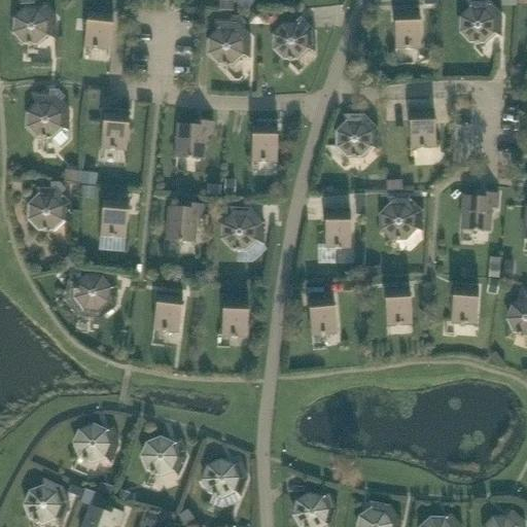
[(501,18),(488,2),(467,1),(467,2),(468,2),(470,9),(460,19),(459,32),(469,42),(473,42),(473,45),(478,45),(478,42),(483,43),(492,34),(499,37),(500,37),(501,18)]
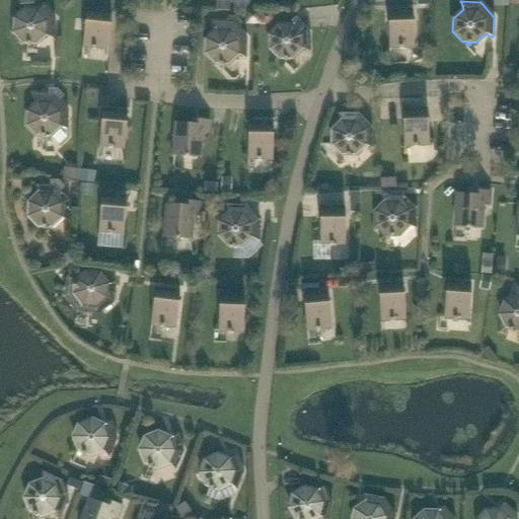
[(54,40),(55,19),(45,6),(38,11),(24,10),(14,19),(13,32),(22,43),(26,44),(26,46),(30,46),(30,44),(35,44),(46,35),(52,39),(52,40),(54,40)]
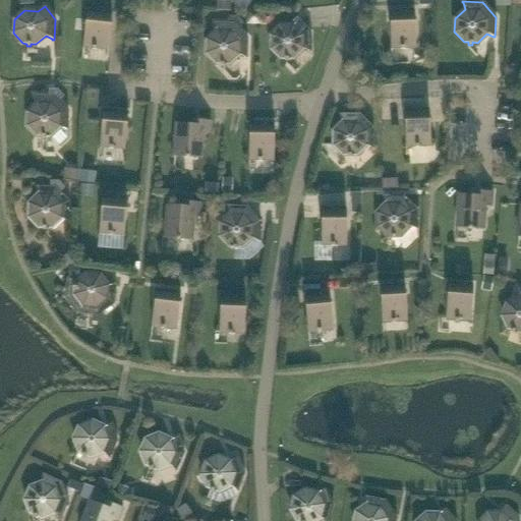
[(108,50),(112,12),(84,9),(83,20),(85,20),(82,47),(92,48),(92,50),(96,50),(96,49),(108,50)]
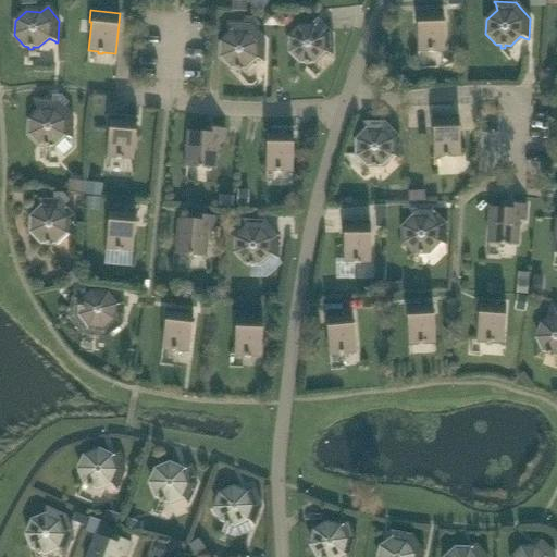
[(431,51),(444,51),(443,10),(413,11),(415,23),(417,23),(418,51),(428,51),(428,52),(431,52),(431,51)]
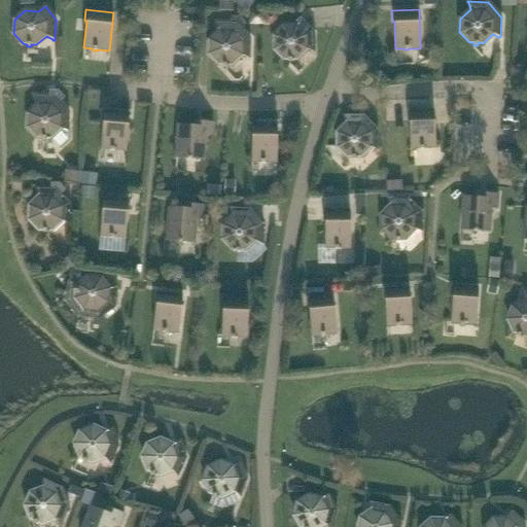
[(253,12),(251,16),(253,22),(258,22),(260,16),(258,12),(253,12)]
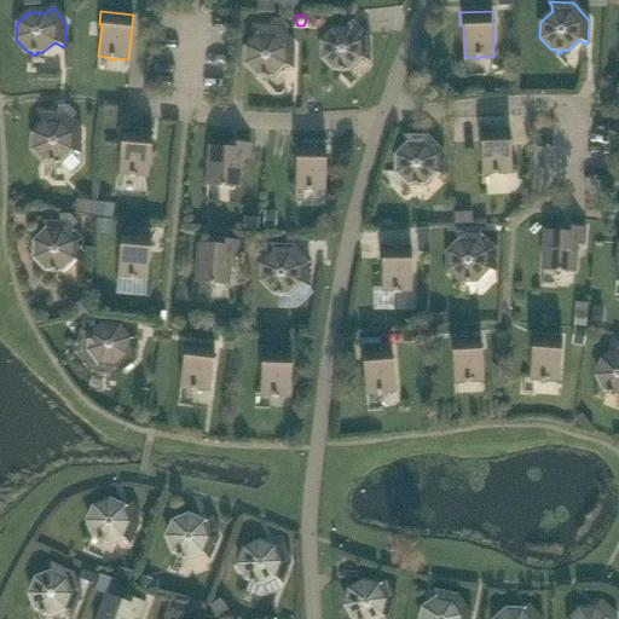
[(323,16),(311,16),(312,28),(318,27),(323,22),(323,16)]
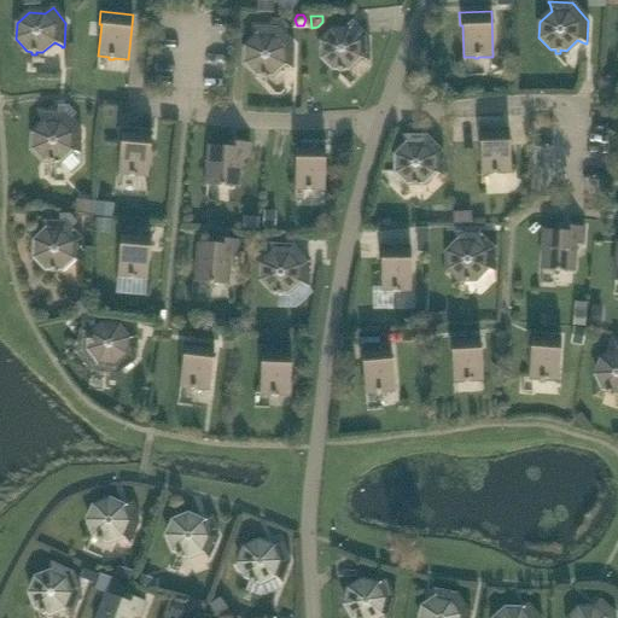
[(369,39),(353,21),(328,21),(328,22),(330,22),(332,30),(321,41),(321,58),(332,69),(338,69),(338,73),(343,73),(343,69),(348,69),(360,58),(367,62),(369,62),(369,39)]
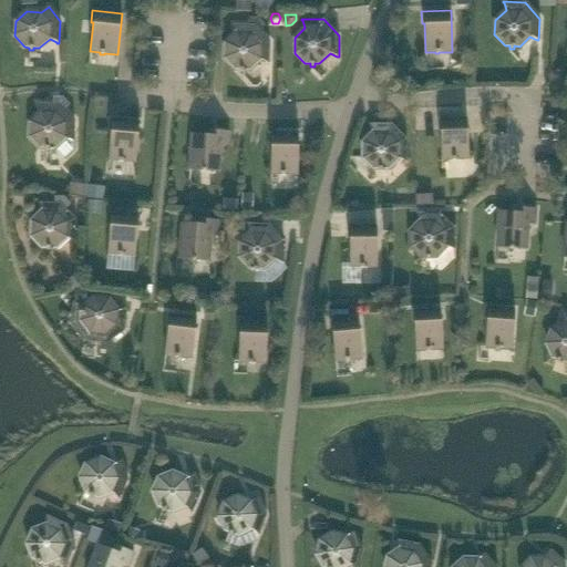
[(269,41),(255,26),(233,24),(233,26),(236,33),(225,43),(225,59),(235,69),(239,69),(239,72),(244,72),(244,69),(249,70),(259,59),(267,63),(268,63),(269,41)]
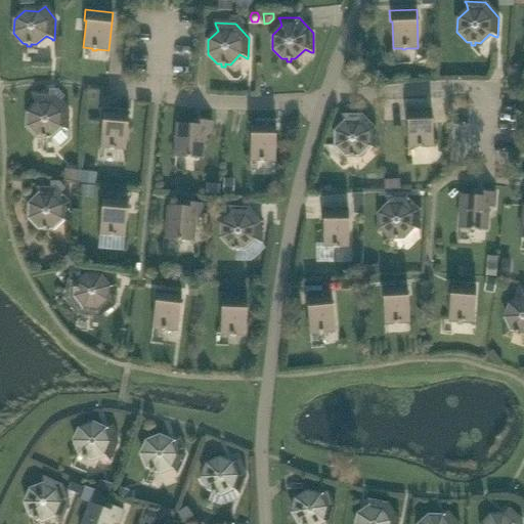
[(69,111),(55,96),(35,95),(35,96),(36,96),(38,103),(28,113),(28,126),(37,136),(42,136),(41,139),(46,139),(46,136),(50,136),(60,127),(67,131),(69,131),(69,111)]
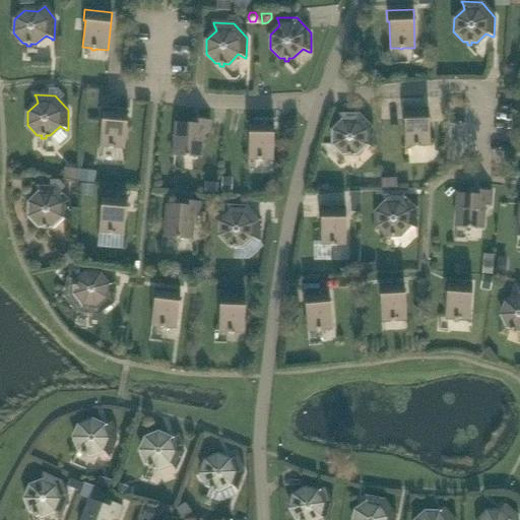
[(417,146),(430,145),(428,108),(401,109),(401,120),(403,120),(404,146),(414,146),(414,147),(417,147),(417,146)]
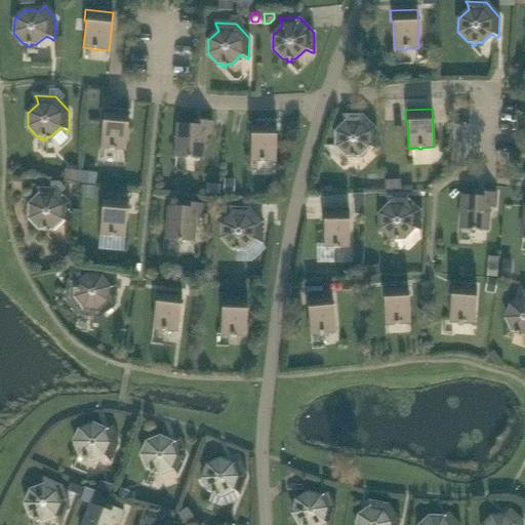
[(125,150),(128,112),(102,110),(101,121),(103,121),(101,148),(110,149),(110,150),(114,151),(114,149),(125,150)]
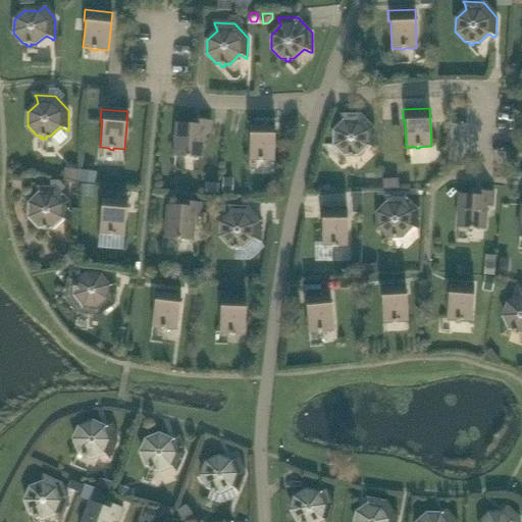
[(375,128),(361,114),(341,114),(341,115),(344,122),(334,132),(334,146),(344,155),(349,155),(349,157),(353,157),(353,155),(357,155),(367,145),(373,148),(373,149),(375,149),(375,128)]
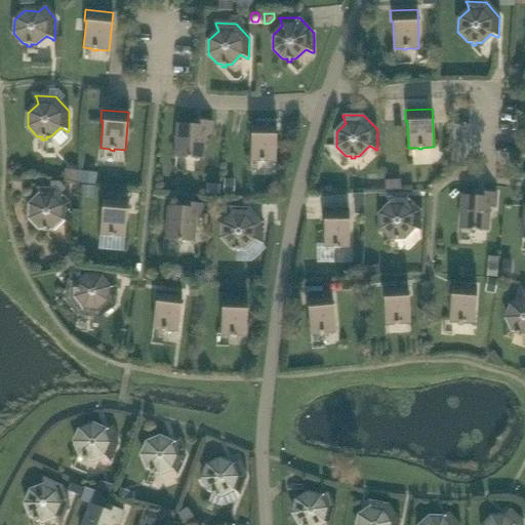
[(210,136),(212,122),(200,121),(200,126),(178,125),(175,156),(184,157),(184,158),(190,159),(190,158),(201,159),(204,135),(210,136)]
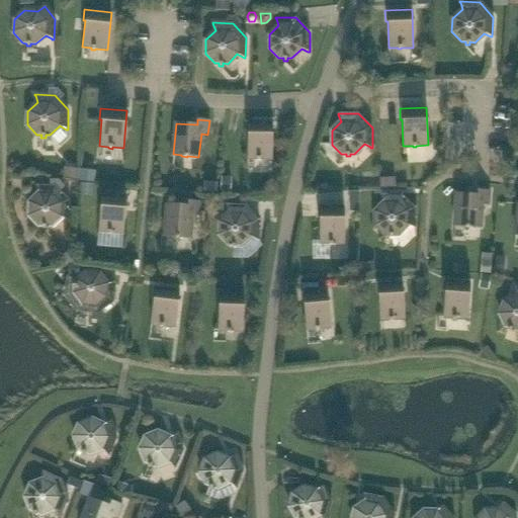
[(272,160),(272,121),(246,121),(246,133),(248,133),(247,159),(256,159),(256,161),(260,161),(260,159),(272,160)]
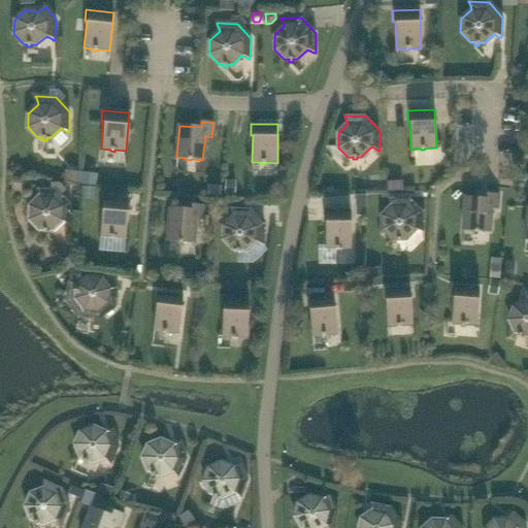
[(71,204),(57,190),(36,189),(36,190),(37,190),(39,197),(29,206),(29,220),(38,230),(43,230),(43,233),(47,233),(47,230),(52,231),(62,221),(68,225),(70,225),(71,204)]
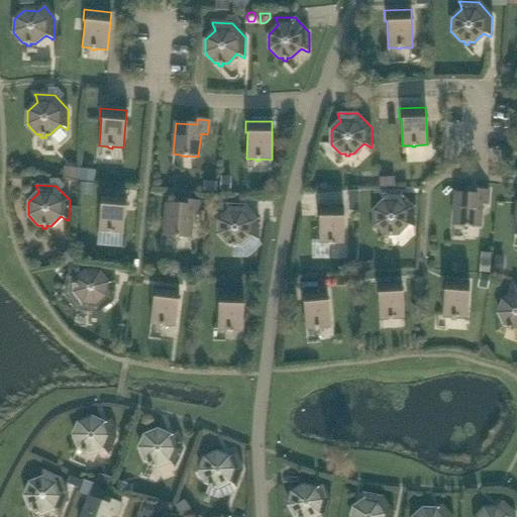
[(488,204),(489,191),(477,190),(477,195),(454,194),(452,225),(461,225),(460,227),(467,227),(468,226),(479,227),(481,204),(488,204)]
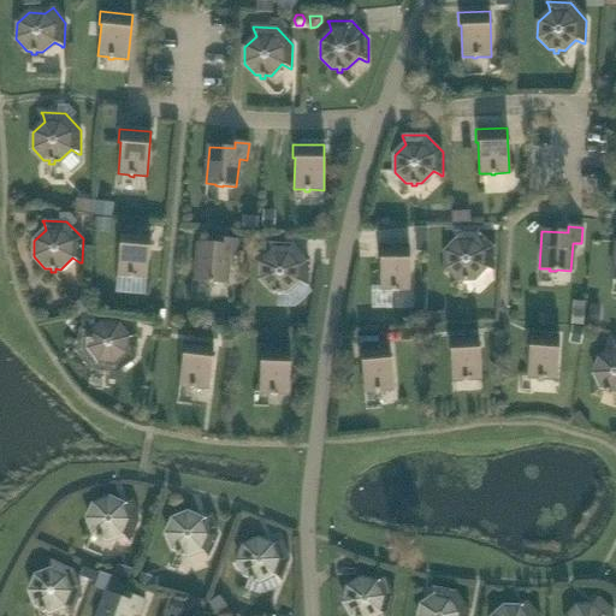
[(146,278),(150,234),(118,231),(117,243),(120,243),(117,276),(128,277),(128,278),(131,279),(131,277),(146,278)]
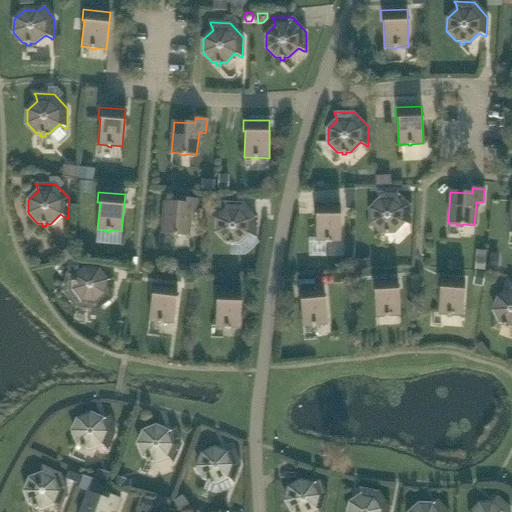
[(410,226),(410,206),(396,192),(376,192),(376,193),(379,200),(370,210),(370,223),(380,232),(384,232),(384,235),(388,234),(388,232),(393,232),(402,222),(409,225),(409,226),(410,226)]
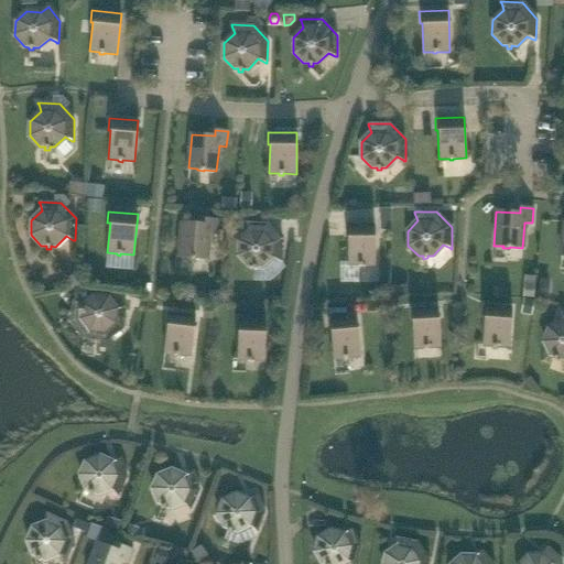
[(238,229),(239,217),(231,216),(230,228),(238,229)]
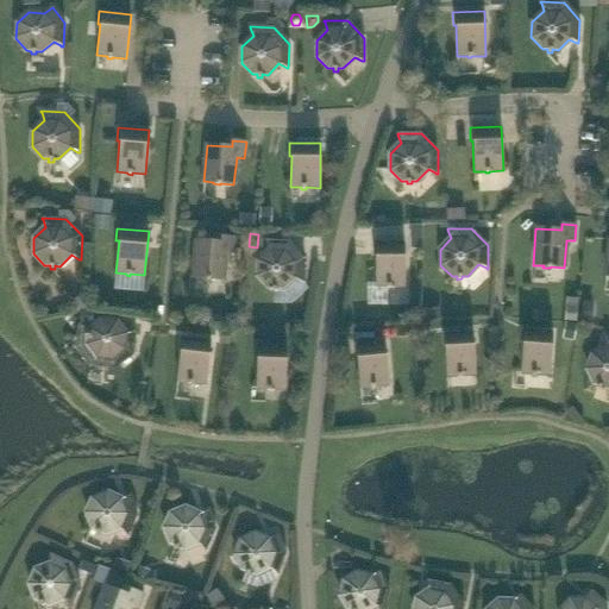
[(233,253),(236,238),(221,237),(221,243),(196,240),(193,277),(202,277),(202,280),(209,280),(209,278),(224,280),(226,252),(233,253)]
